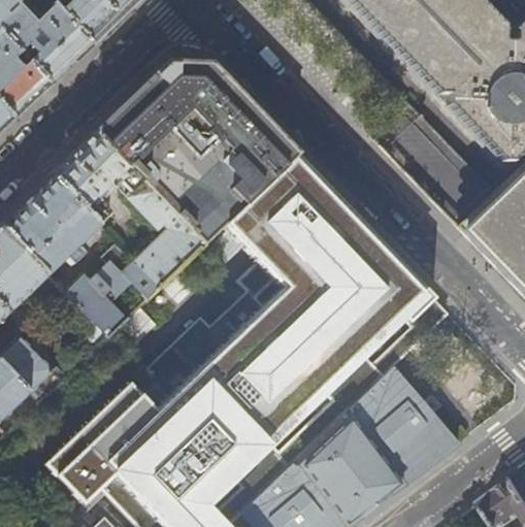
[(0,0),(0,19),(18,4),(21,0),(0,0)]
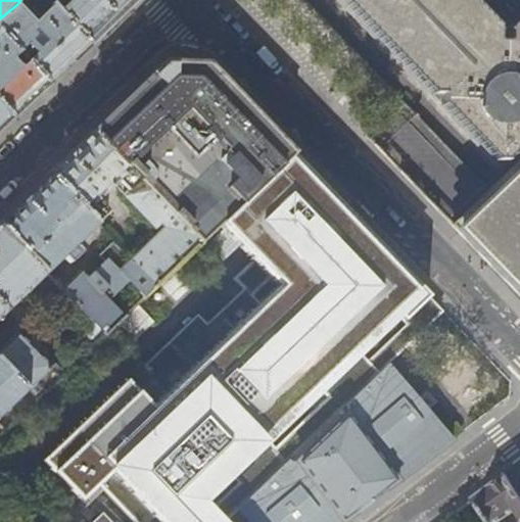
[(75,0),(61,12),(93,45),(119,19),(138,0),(75,0)]
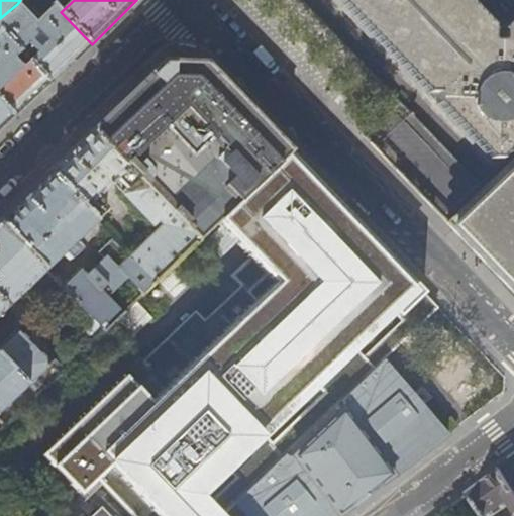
[(339,0),(429,93),(440,93),(494,40),(495,30),(466,0),(339,0)]
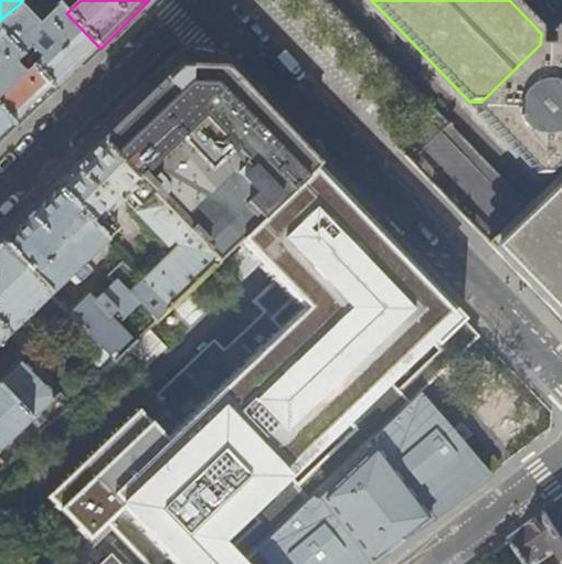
[(19,4),(0,20),(0,32),(22,56),(31,65),(55,91),(78,68),(101,49),(66,13),(59,4),(39,25),(19,4)]
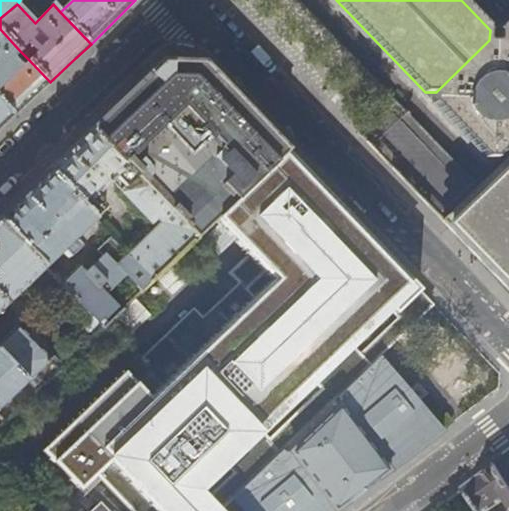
[(508,21),(500,30),(500,40),(508,49),(508,21)]
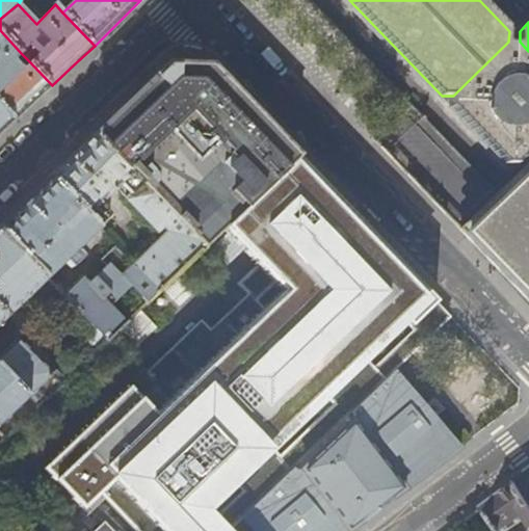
[(0,30),(0,102),(16,120),(33,103),(52,85),(29,61),(23,68),(15,59),(21,53),(0,30)]
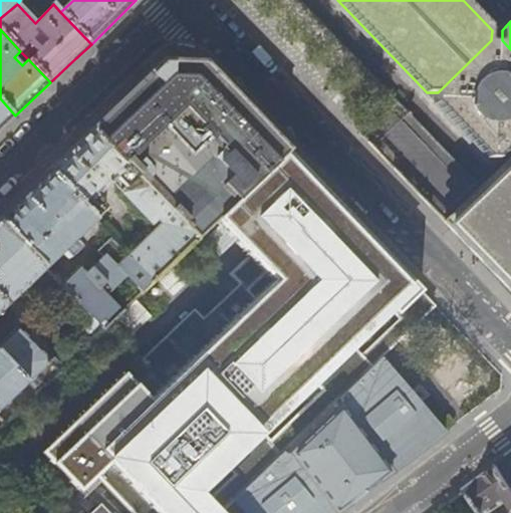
[(494,158),(500,158),(510,147),(510,49),(502,40),(491,40),(438,92),(437,103),(489,158),(494,158)]
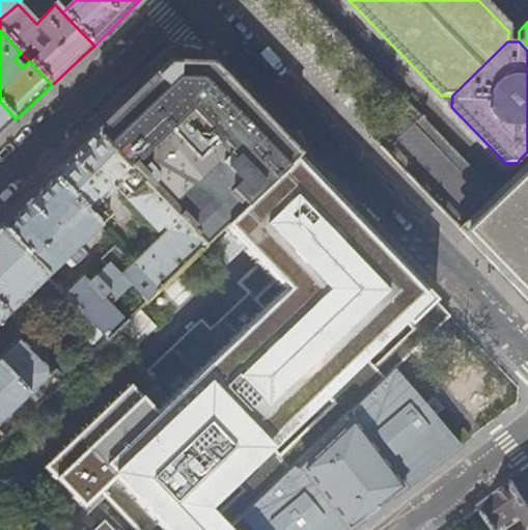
[(226,228),(300,157),(276,131),(220,74),(213,65),(171,64),(168,67),(99,134),(145,183),(177,216),(206,247),(226,228)]
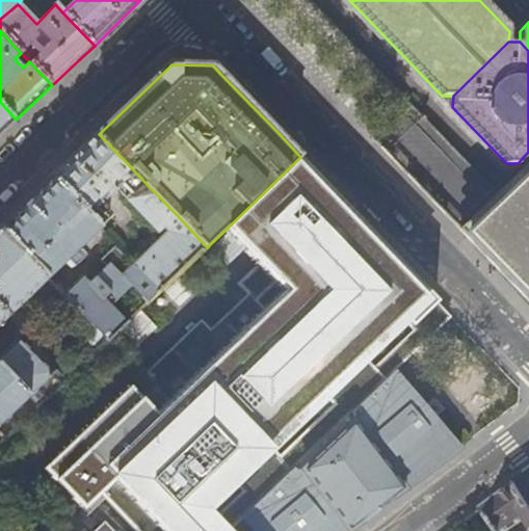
[(0,102),(0,135),(16,120),(0,102)]
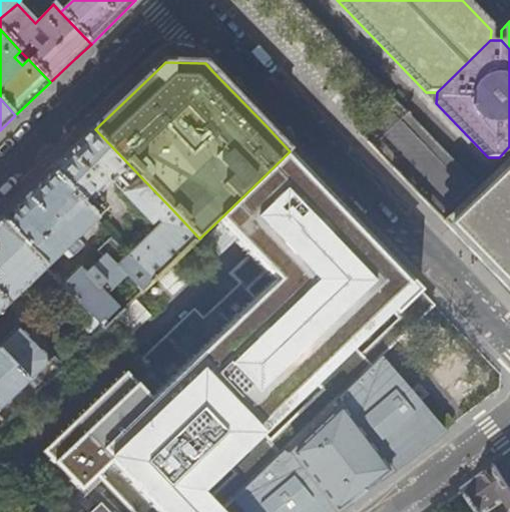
[(71,151),(52,170),(98,219),(108,208),(98,197),(114,182),(118,177),(128,187),(140,176),(95,129),(71,151)]
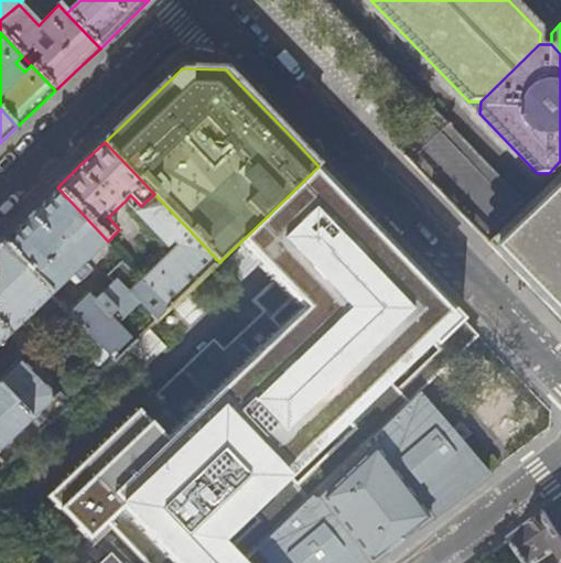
[(215,562),(371,562),(492,473),(464,441),(453,426),(422,390),(417,396),(403,382),(399,388),(388,377),(457,310),(319,166),(240,242),(276,279),(252,301),(263,312),(225,349),(216,338),(153,399),(163,409),(154,418),(143,407),(53,495),(94,538),(112,520),(153,562),(196,562),(254,508),(262,518),(215,562)]
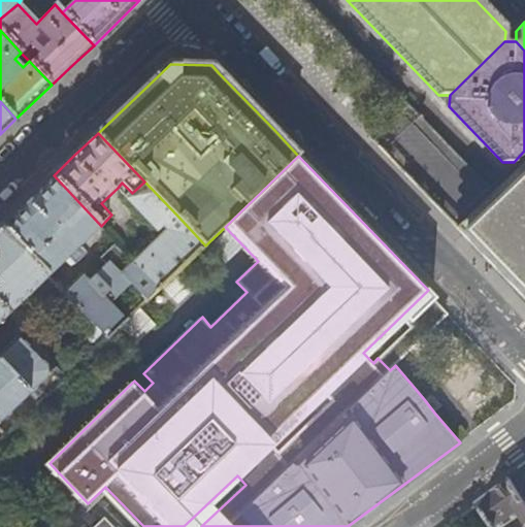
[(524,169),(510,185),(462,231),(524,296),(524,169)]
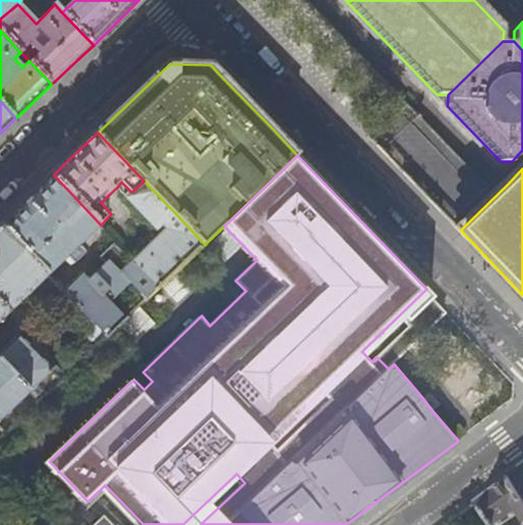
[(25,202),(1,225),(48,274),(72,252),(75,255),(85,246),(82,242),(101,225),(53,175),(25,202)]
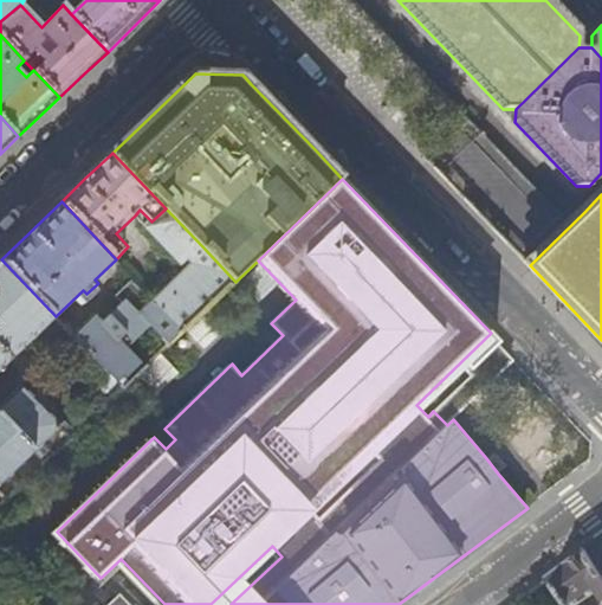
[(140,210),(135,216),(182,264),(188,258),(202,246),(166,208),(151,221),(140,210)]
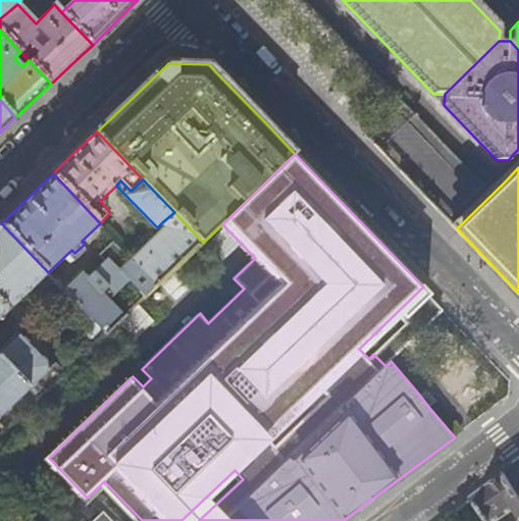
[(174,212),(162,222),(167,227),(134,259),(159,284),(162,282),(180,265),(203,243),(174,212)]
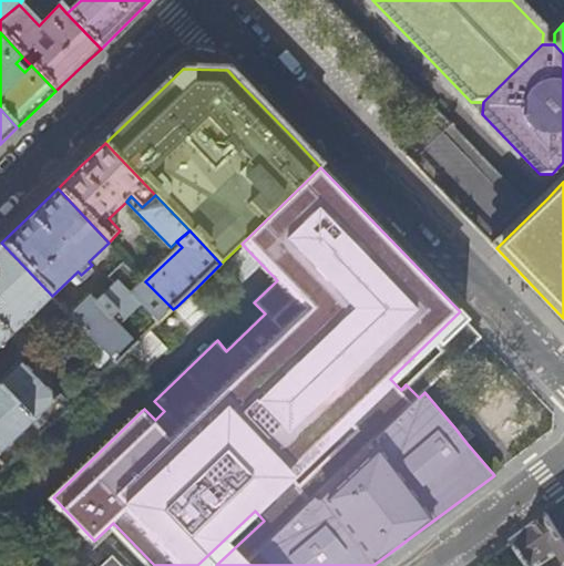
[(0,346),(52,296),(1,243),(0,244),(0,346)]
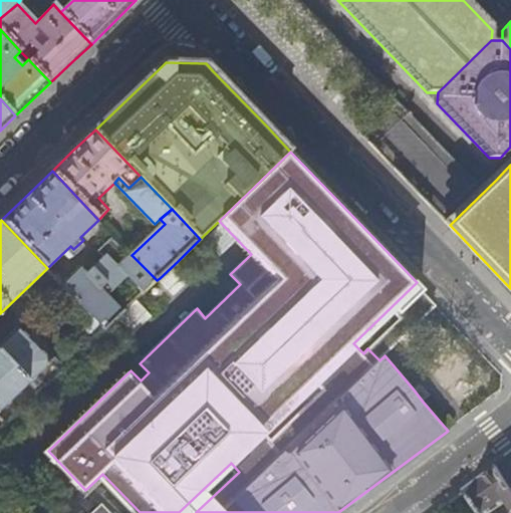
[(90,276),(90,277),(123,312),(139,298),(157,280),(132,255),(116,238),(101,251),(116,266),(112,269),(105,261),(90,276)]
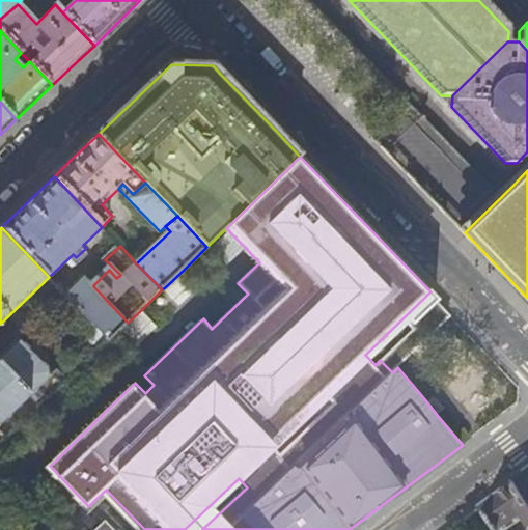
[(193,279),(184,270),(165,287),(174,298),(193,279)]
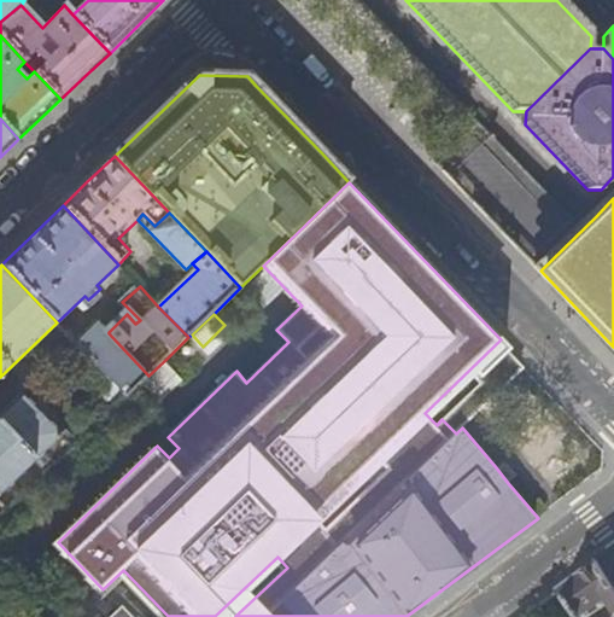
[(99,324),(77,344),(83,349),(100,367),(111,378),(128,396),(144,380),(148,376),(109,333),(99,324)]
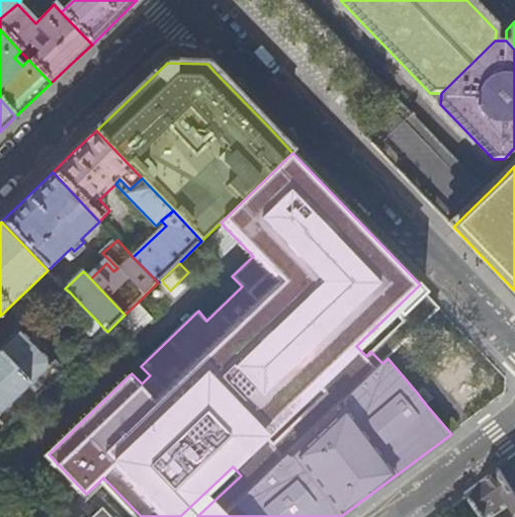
[(70,292),(59,304),(73,319),(84,308),(70,292)]
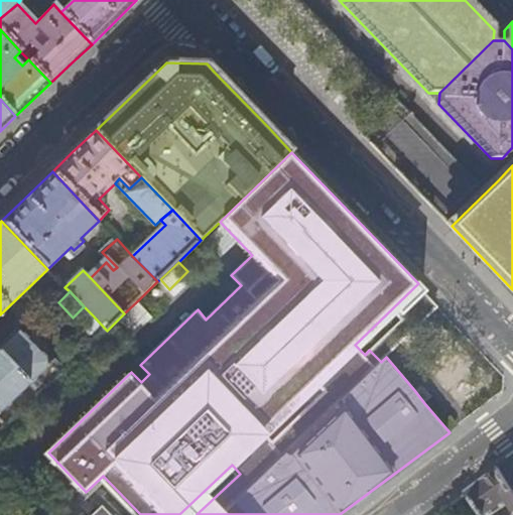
[(148,309),(139,299),(124,313),(120,317),(129,328),(148,309)]
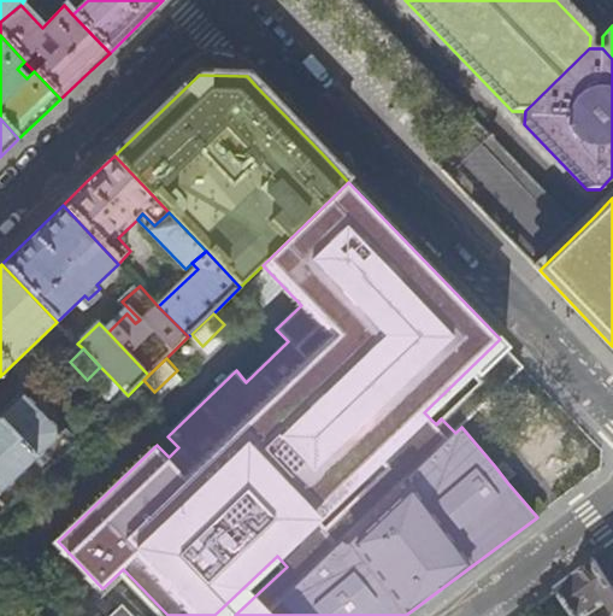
[(111,377),(98,391),(115,408),(128,396),(111,377)]
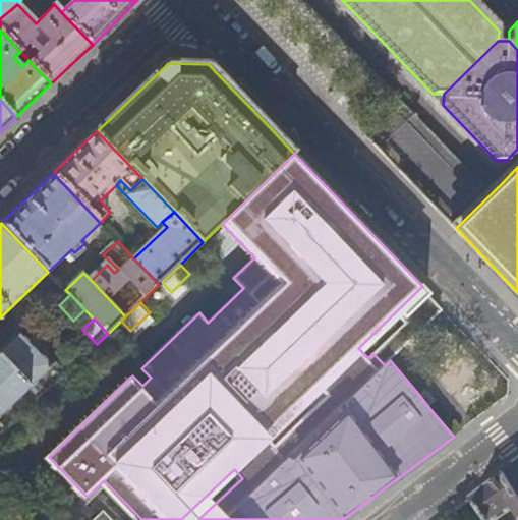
[(21,332),(0,352),(0,356),(40,398),(66,373),(57,362),(53,365),(21,332)]
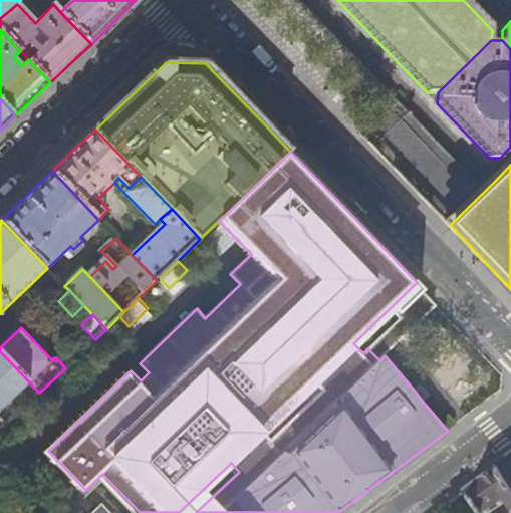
[(0,417),(6,424),(39,393),(0,351),(0,417)]
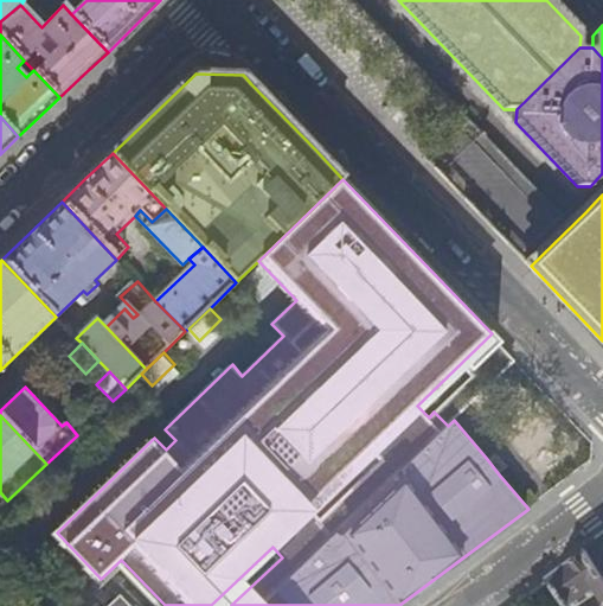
[(487,459),(499,474),(510,466),(496,451),(487,459)]
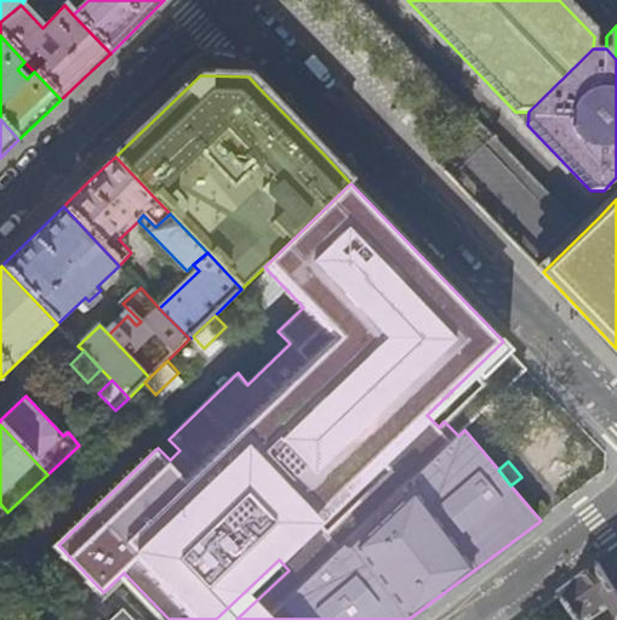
[(616,552),(566,592),(583,619),(594,619),(616,606),(616,552)]
